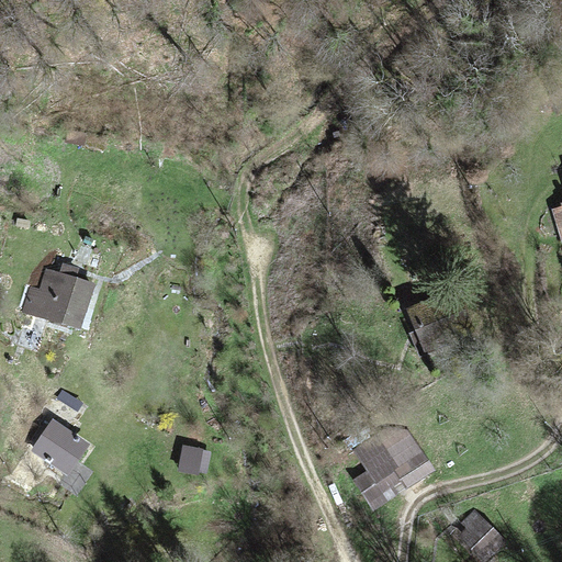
[(46,270),(33,313),(80,327),(93,284),(46,270)]
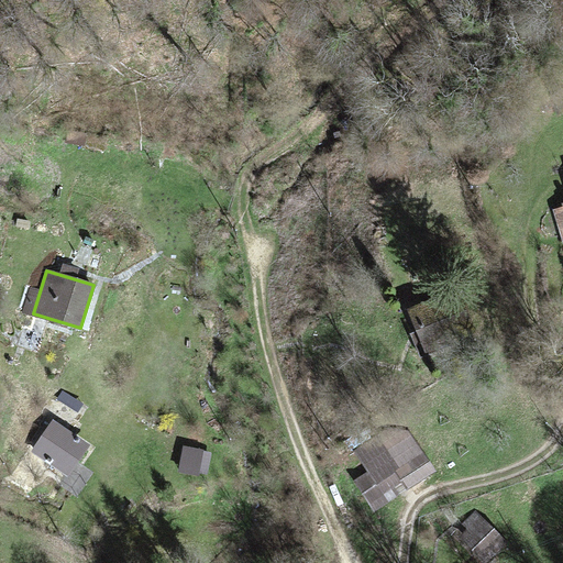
[(90,444),(53,423),(35,453),(73,474),(90,444)]
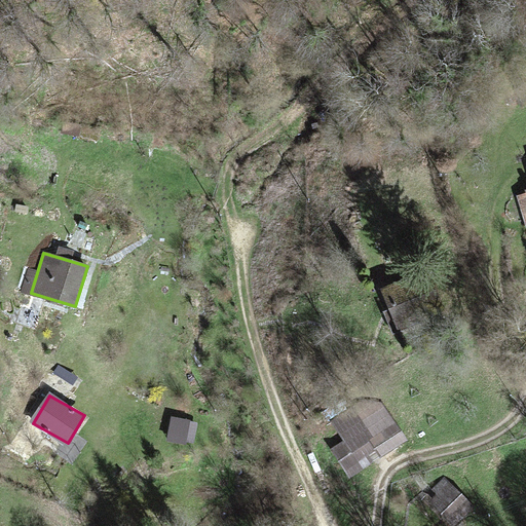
[(372,396),(335,422),(348,441),(337,449),(357,475),(405,440),(372,396)]
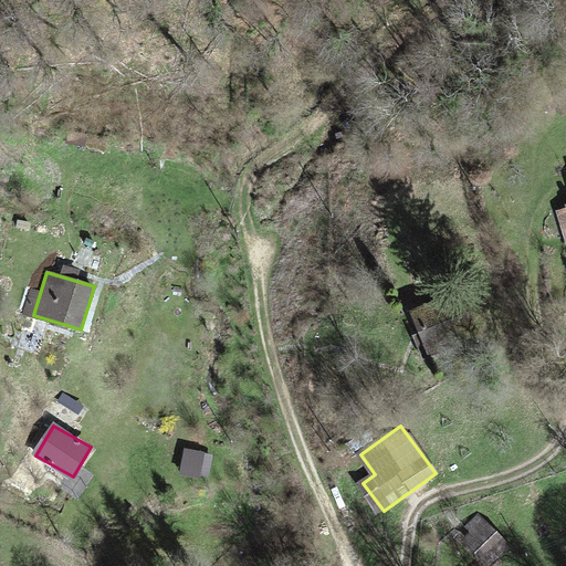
[(182,449),(178,474),(200,478),(201,474),(209,475),(212,453),(182,449)]
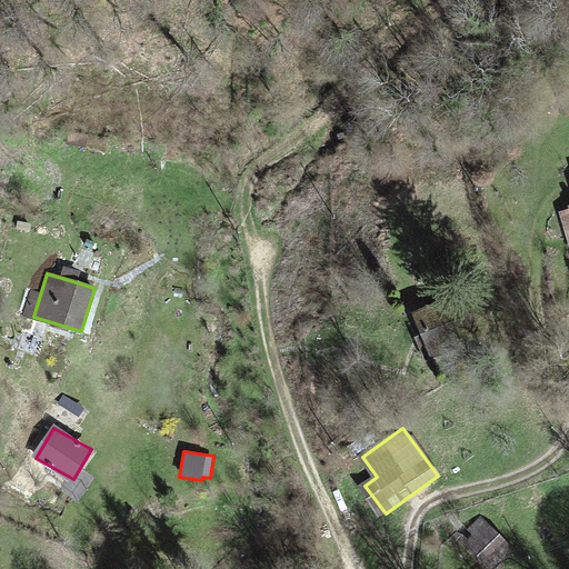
[(481,523),(465,540),(490,566),(507,549),(481,523)]
